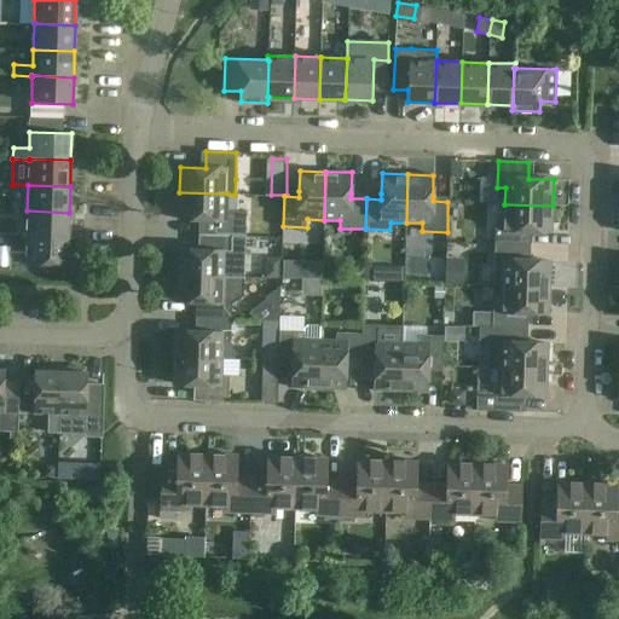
[(226,210),(227,194),(179,192),(178,219),(203,220),(203,235),(246,236),(247,210),(226,210)]
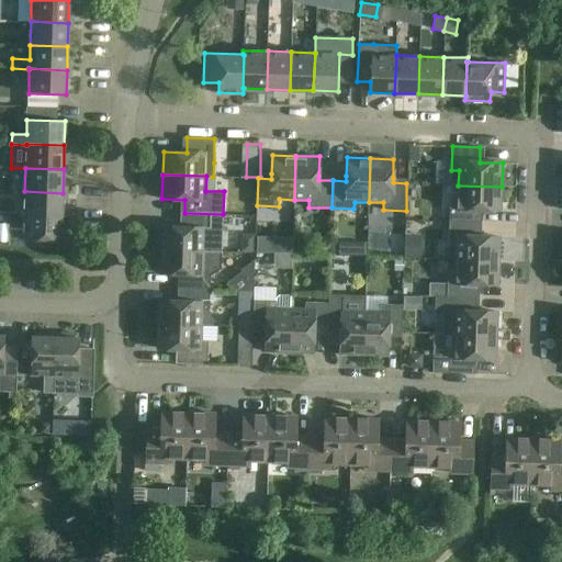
[(501,210),(502,187),(458,186),(458,200),(450,199),(449,222),(478,223),(478,210),(501,210)]
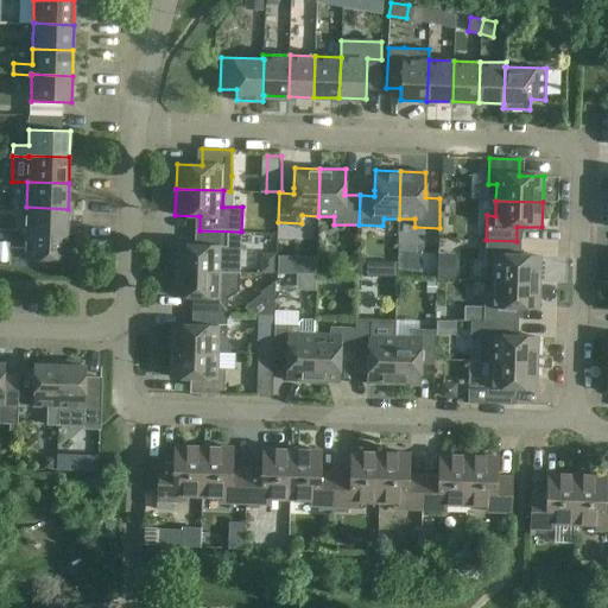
[(67,234),(68,209),(26,207),(26,233),(67,234)]
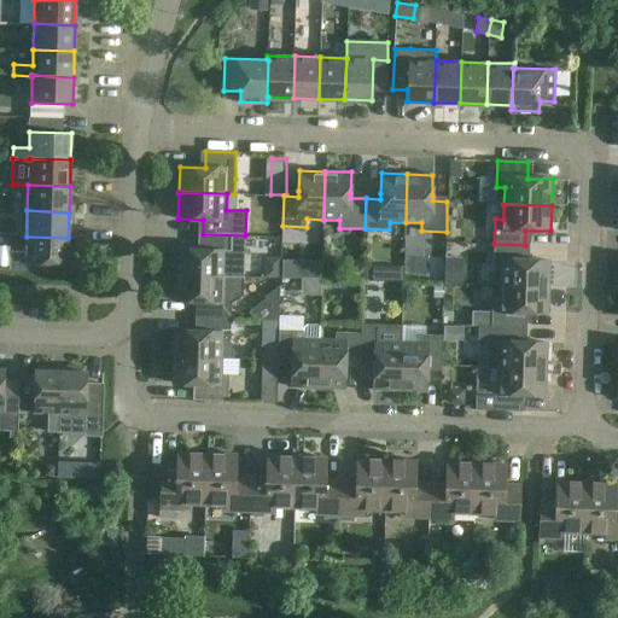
[(244,278),(245,235),(203,234),(202,250),(175,249),(175,274),(225,277),(244,278)]
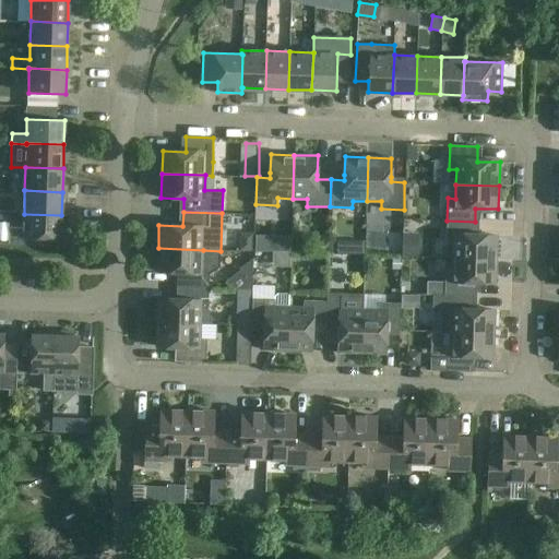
[(61,239),(61,215),(24,214),(23,232),(7,230),(7,245),(37,246),(37,239),(61,239)]
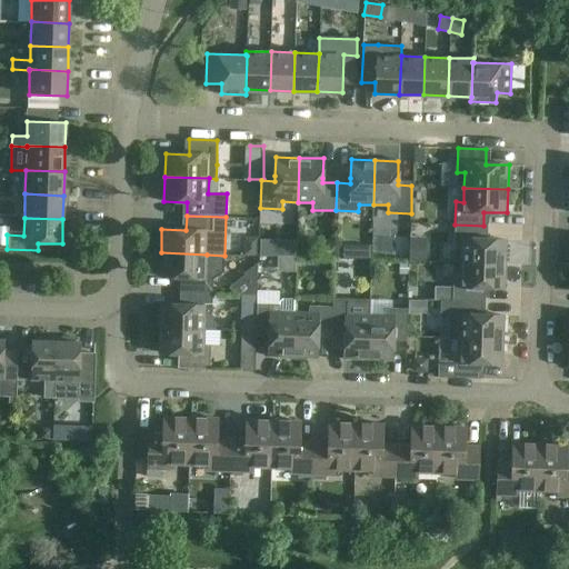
[(460,263),(505,265),(506,241),(482,240),(483,226),(455,225),(455,248),(461,248),(460,263)]
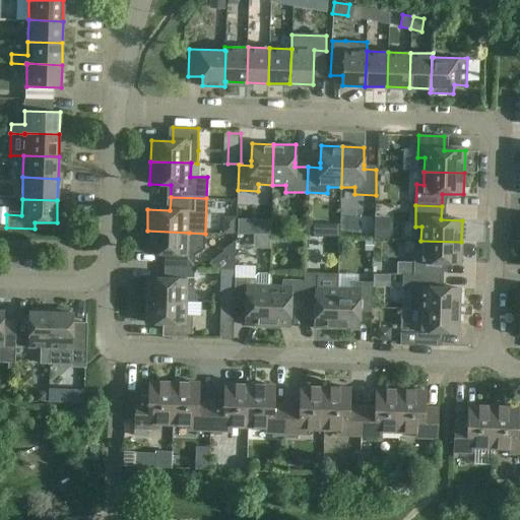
[(241,232),(272,233),(272,217),(241,216),(241,232)]
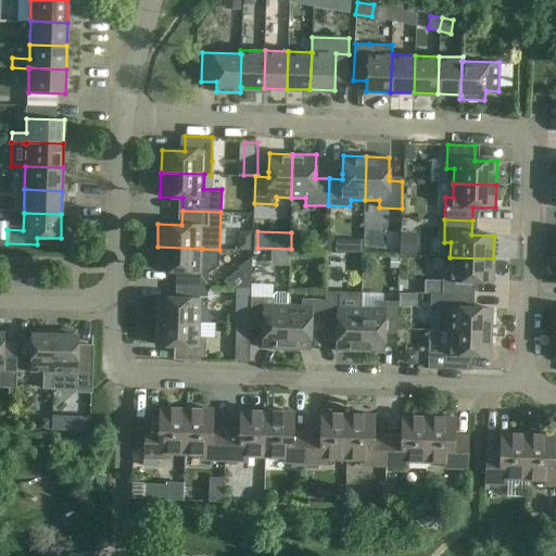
[(403,252),(418,253),(419,232),(404,231),(403,252)]
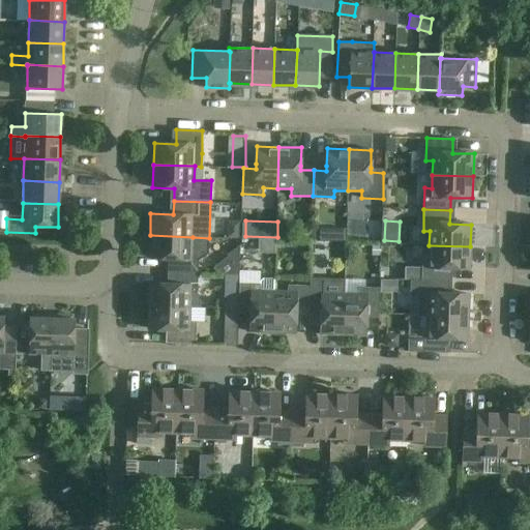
[(150,235),(149,258),(172,259),(172,271),(198,272),(199,260),(208,254),(209,238),(193,237),(150,235)]
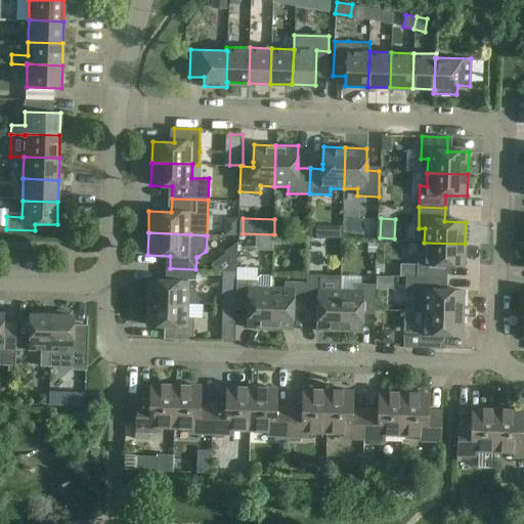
[(464,265),(465,244),(424,243),(424,256),(417,256),(417,276),(442,277),(442,265),(464,265)]
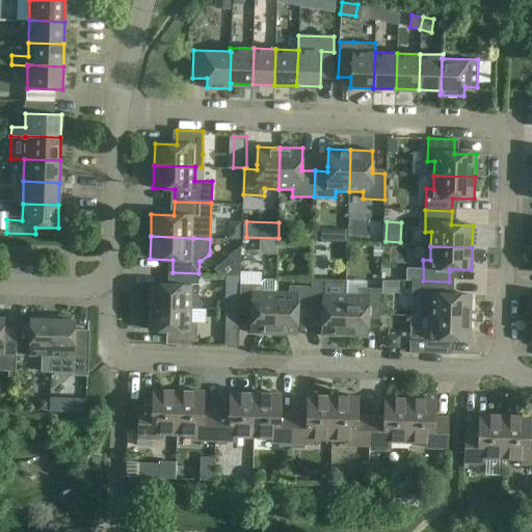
[(198,273),(173,272),(171,286),(150,285),(149,307),(190,309),(202,309),(202,304),(197,295),(198,273)]
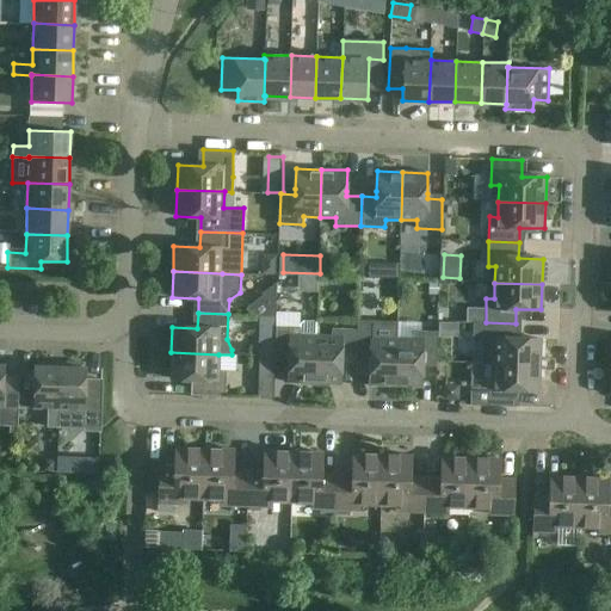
[(273,345),(275,315),(264,315),(263,345),(273,345)]
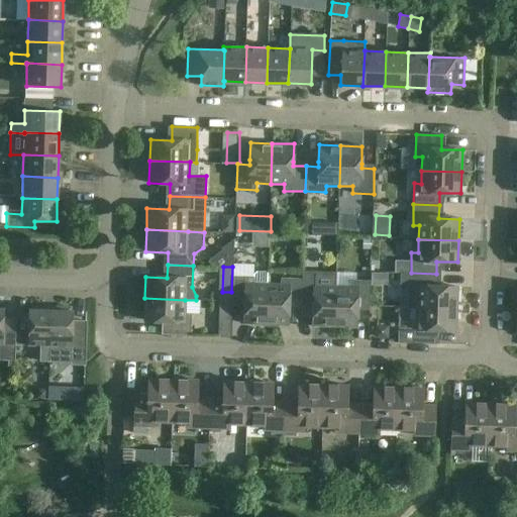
[(233,276),(232,302),(244,302),(244,307),(244,323),(266,324),(267,285),(268,285),(269,272),(256,272),(254,275),(254,277),(233,276)]
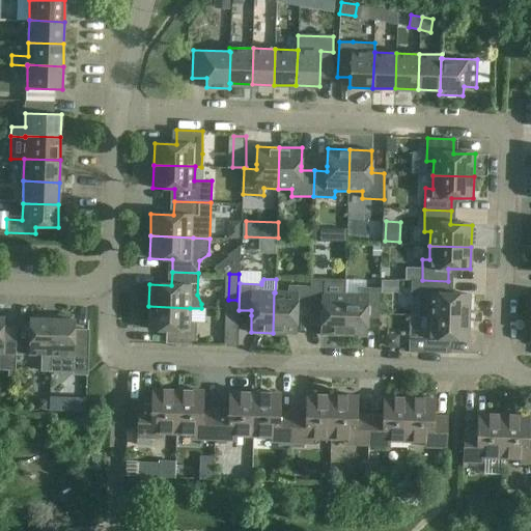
[(412,280),(412,292),(419,292),(419,316),(427,316),(469,317),(470,295),(447,295),(448,281),(422,280),(412,280)]
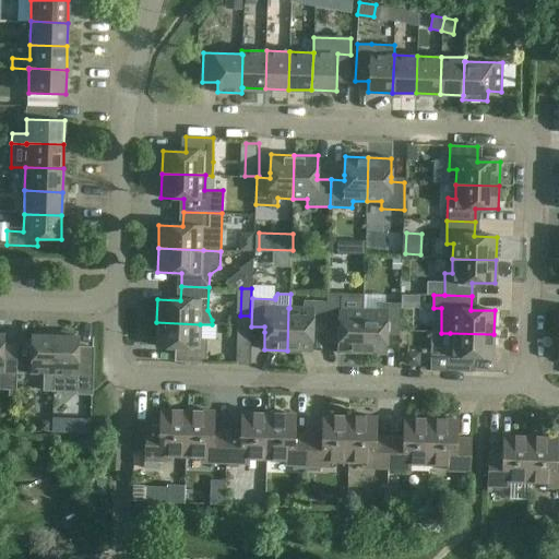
[(288,308),(287,351),(310,352),(311,333),(311,329),(325,329),(326,301),(304,300),(304,308),(289,308),(288,308)]
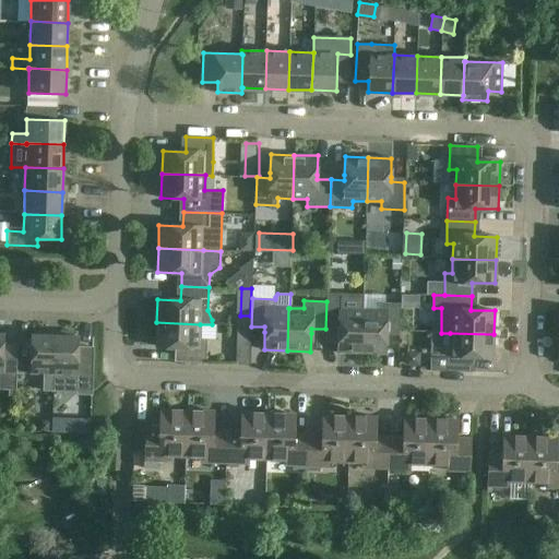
[(326,301),(325,329),(339,329),(339,334),(337,352),(361,353),(363,310),(348,309),(348,302),(326,301)]
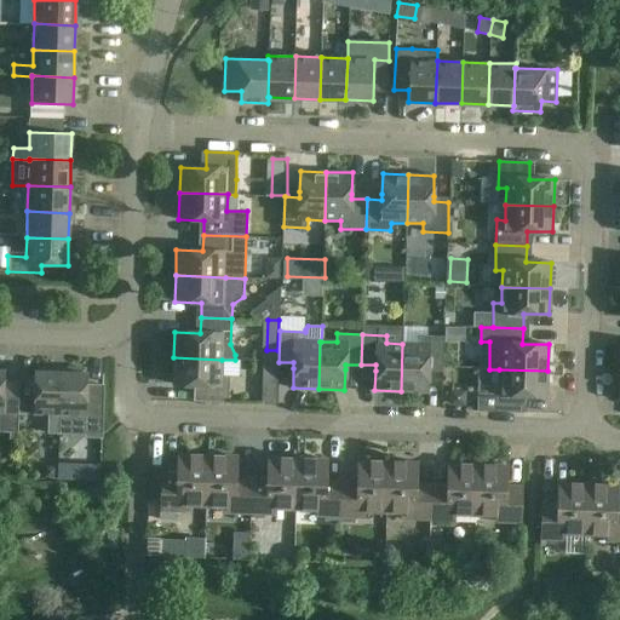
[(402,344),(401,391),(426,392),(426,372),(428,367),(442,367),(443,337),(419,336),(419,344),(402,344)]
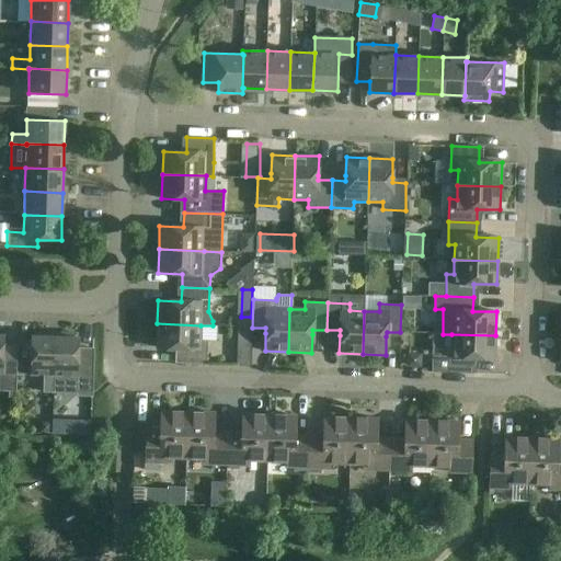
[(201,325),(157,323),(157,347),(180,348),(179,363),(207,364),(208,340),(201,340),(201,325)]
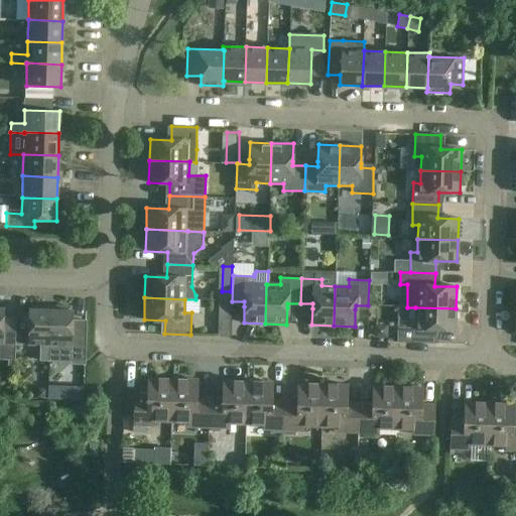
[(17,318),(16,344),(40,345),(40,361),(49,362),(51,309),(43,309),(43,305),(31,305),(31,309),(28,309),(28,318),(17,318)]
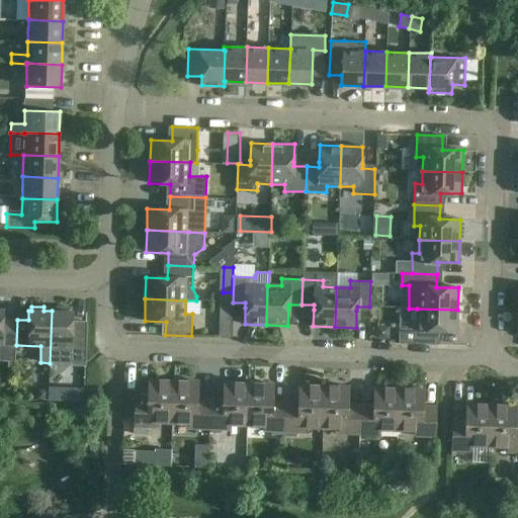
[(52,311),(50,363),(72,363),(72,365),(85,366),(86,322),(73,322),(74,312),(71,312),(71,308),(59,308),(59,311),(52,311)]
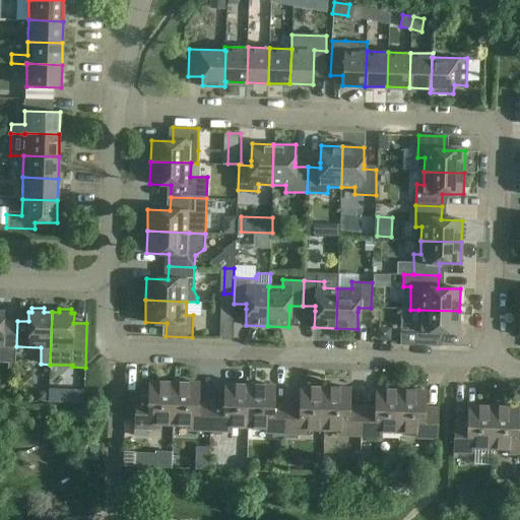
[(418,310),(417,324),(401,324),(400,344),(437,345),(437,332),(458,332),(459,311),(418,310)]
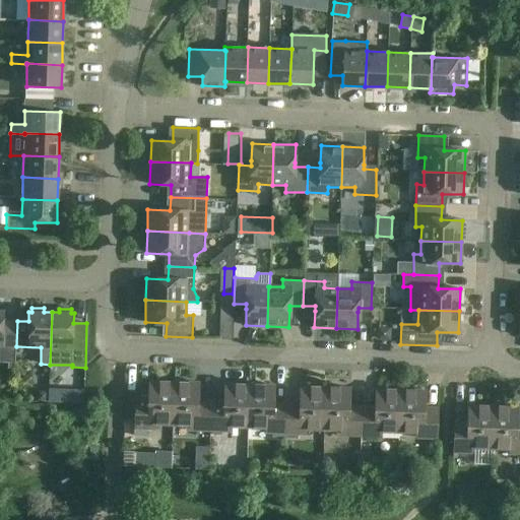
[(15,346),(16,346),(17,321),(4,321),(4,311),(0,311),(0,345),(0,346),(0,356),(0,362),(9,363),(9,370),(15,370),(15,346)]
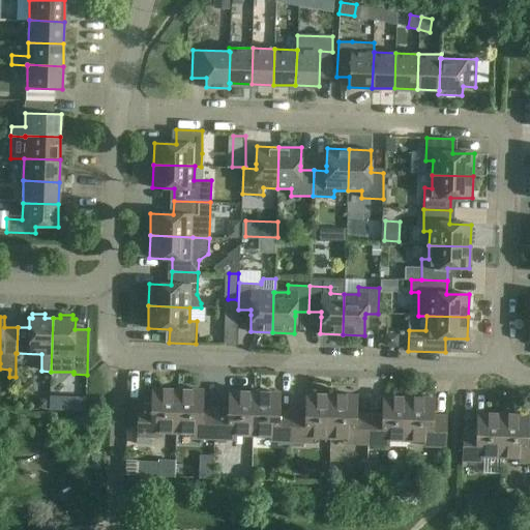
[(127,406),(126,424),(137,424),(137,436),(151,437),(151,432),(176,433),(177,389),(151,388),(151,406),(138,406),(127,406)]
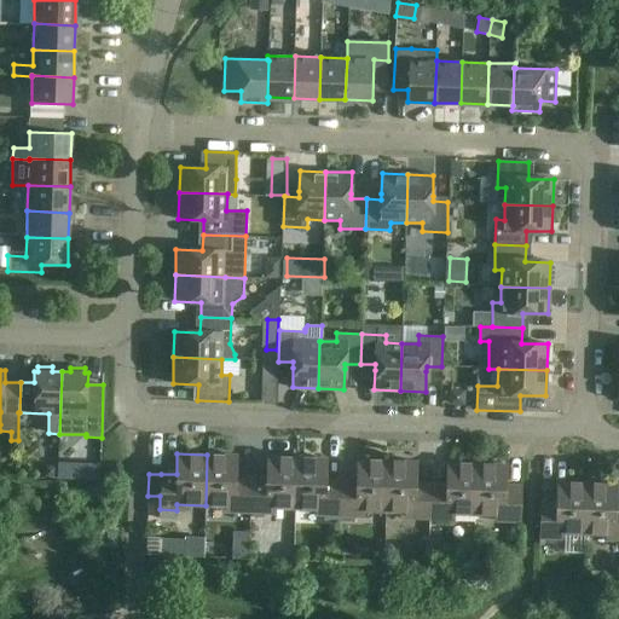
[(207,455),(206,505),(235,505),(235,512),(250,513),(252,481),(237,481),(237,476),(237,456),(207,455)]
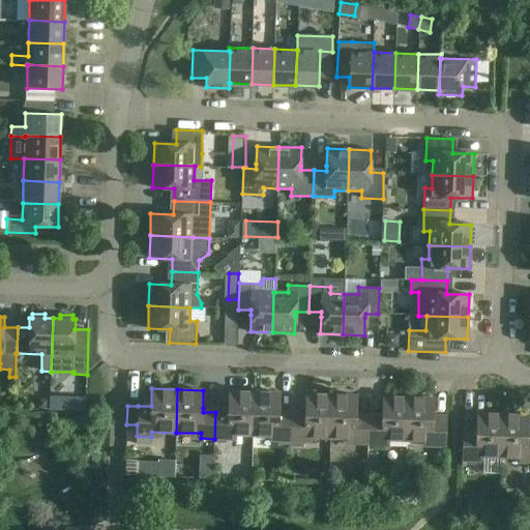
[(215,412),(214,439),(228,439),(228,434),(253,435),(255,391),(229,391),(228,409),(228,412),(215,412)]
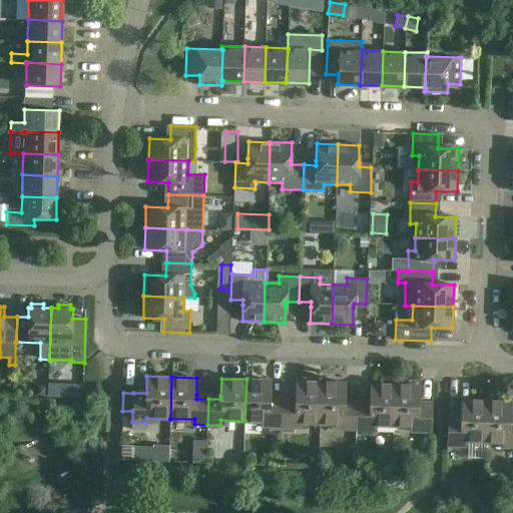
[(246,379),(244,421),(269,422),(269,427),(282,427),(283,402),(271,401),(271,398),(272,380),(246,379)]
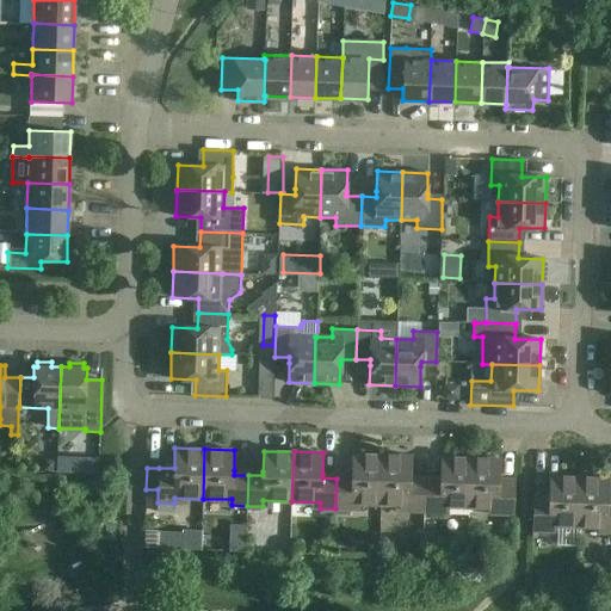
[(337,479),(335,508),(351,510),(352,504),(381,505),(382,455),(352,454),(352,475),(351,479),(337,479)]
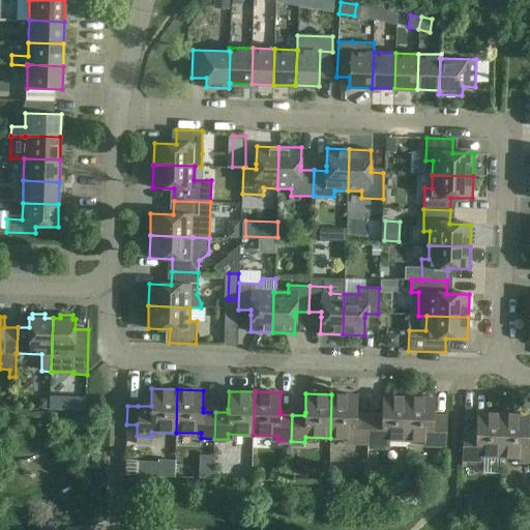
[(331,394),(330,438),(355,439),(354,444),(369,444),(370,417),(357,417),(357,413),(357,395),(331,394)]
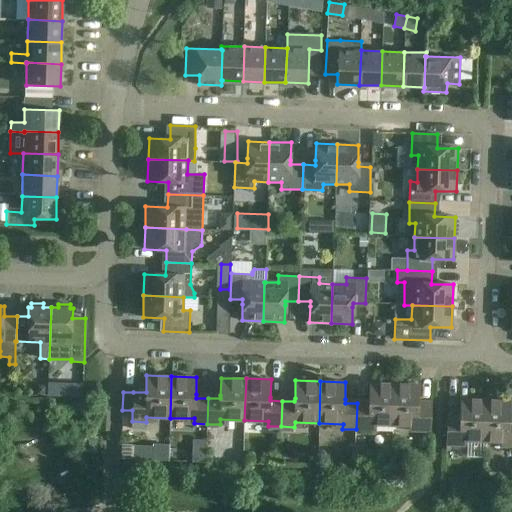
[(357,403),(356,429),(369,429),(369,425),(393,425),(395,384),(370,383),(369,400),(369,404),(357,403)]
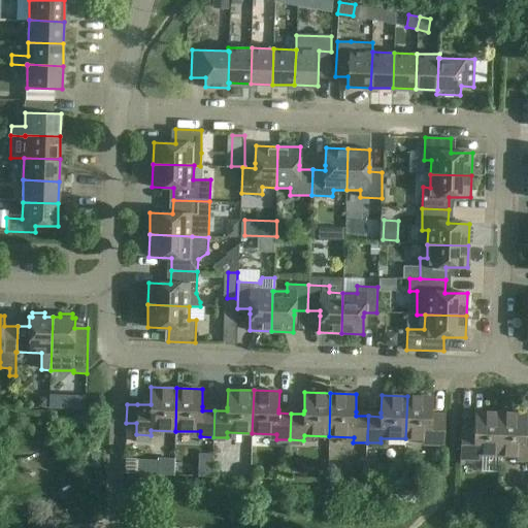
[(407,396),(405,438),(430,439),(430,444),(443,446),(446,415),(443,415),(443,419),(432,418),(432,415),(433,396),(407,396)]
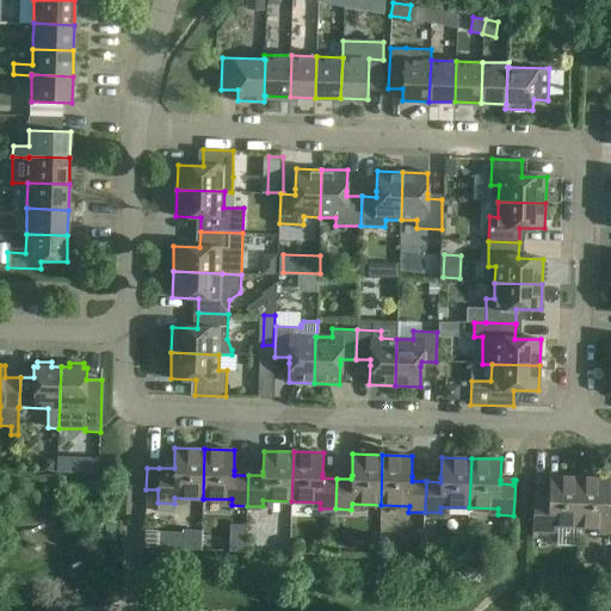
[(534,497),(532,531),(549,531),(549,526),(578,526),(580,477),(550,476),(549,497),(549,501),(535,500),(535,497),(534,497)]
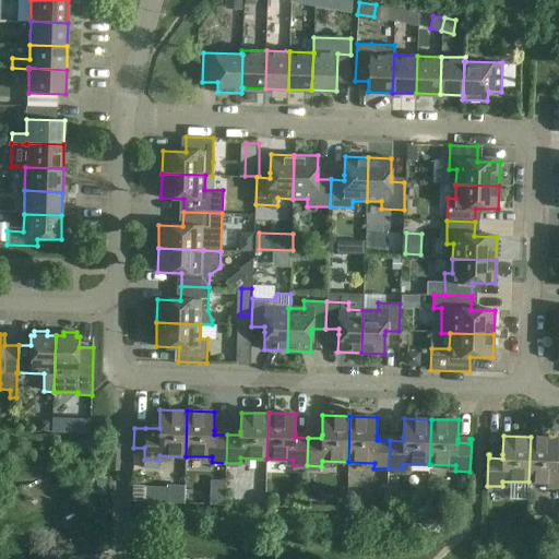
[(531,437),(528,482),(555,483),(555,488),(558,488),(558,460),(557,460),(557,456),(558,437),(531,437)]
